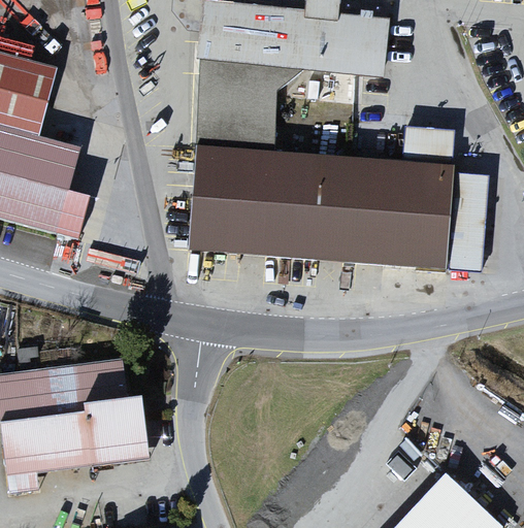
[(340,0),(304,0),(304,9),(207,0),(203,0),(198,57),(383,75),(388,21),(339,15),(340,0)]
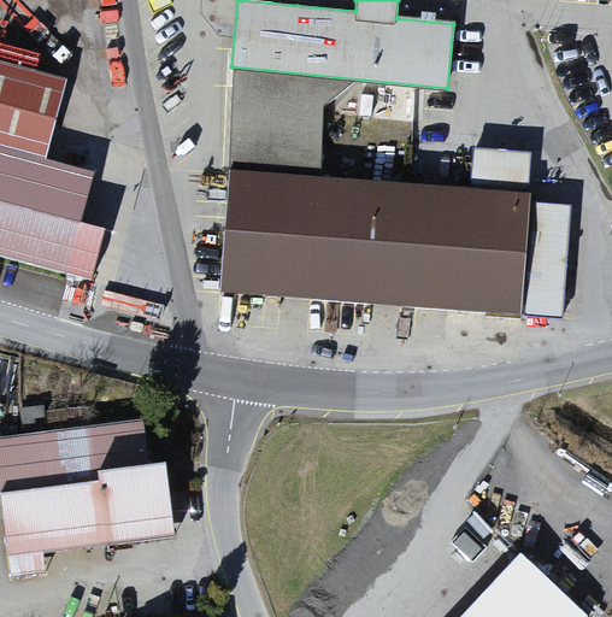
[(46,158),(69,82),(0,60),(0,251),(94,280),(109,230),(80,222),(94,172),(46,158)]
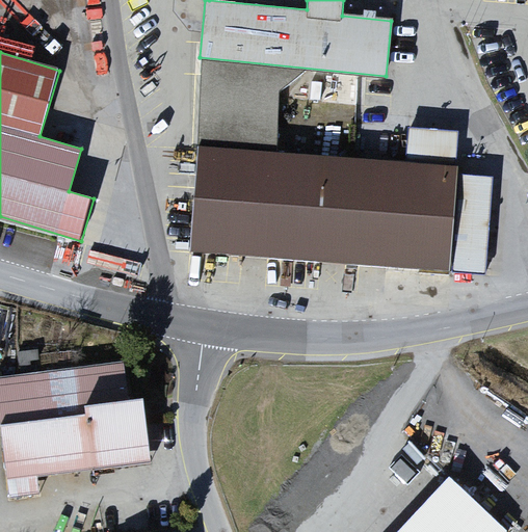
[(405,158),(199,147),(192,256),(484,271),(490,174),(454,171),(456,129),(407,126),(405,158)]
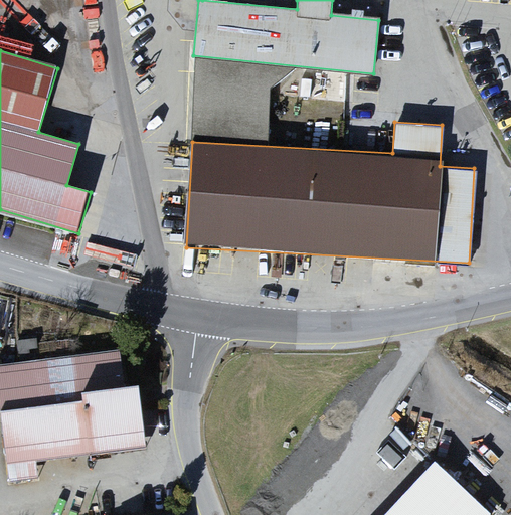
[(124,348),(0,365),(0,413),(7,462),(138,442),(124,348)]
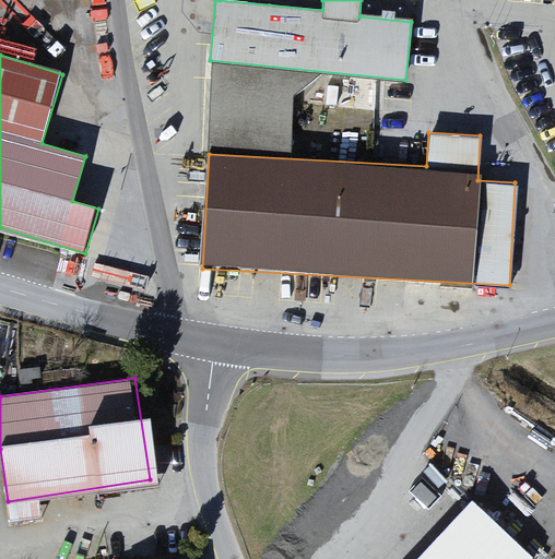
[(530,558),(533,556),(473,501),(420,558),(530,558)]
